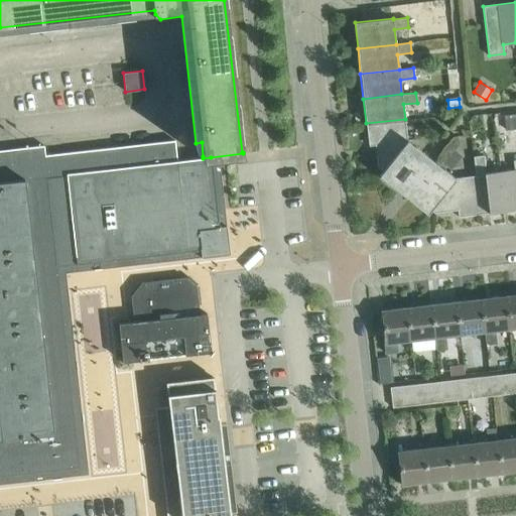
[(515,113),(499,115),(501,132),(515,129),(515,113)]
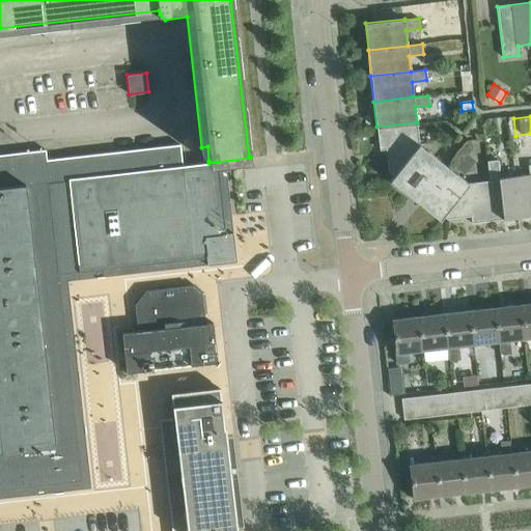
[(393,176),(419,144),(417,122),(376,127),(380,150),(386,149),(389,173),(393,176)]
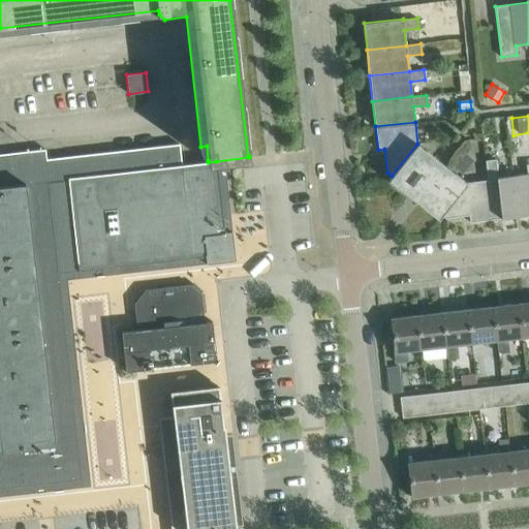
[(81,478),(60,291),(59,283),(58,276),(59,276),(59,272),(226,252),(222,215),(216,161),(208,162),(182,165),(179,144),(47,159),(45,149),(0,153),(0,487),(11,486),(81,478)]
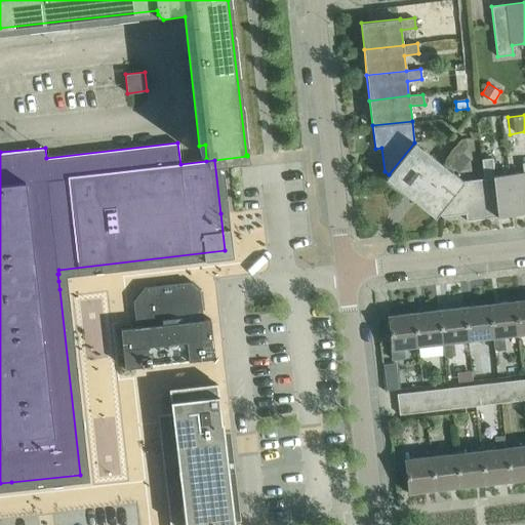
[(463,180),(414,143),(389,174),(386,178),(435,217),(438,213),(463,180)]
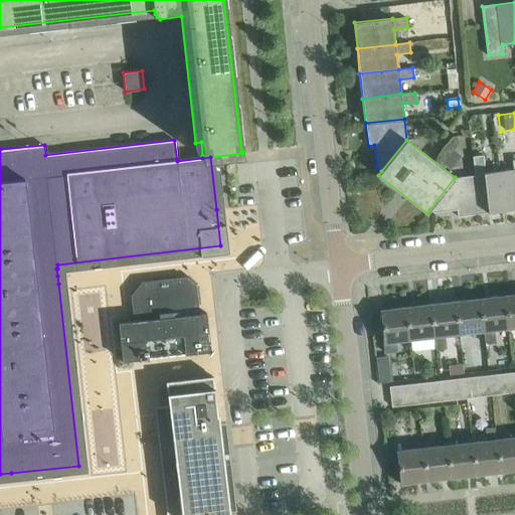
[(471,147),(473,156),(483,154),(482,146),(471,147)]
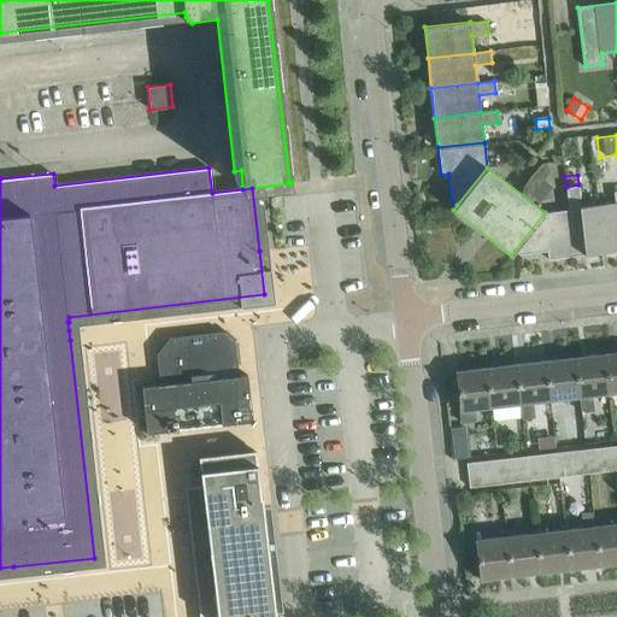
[(540,199),(551,187),(541,180),(532,192),(540,199)]
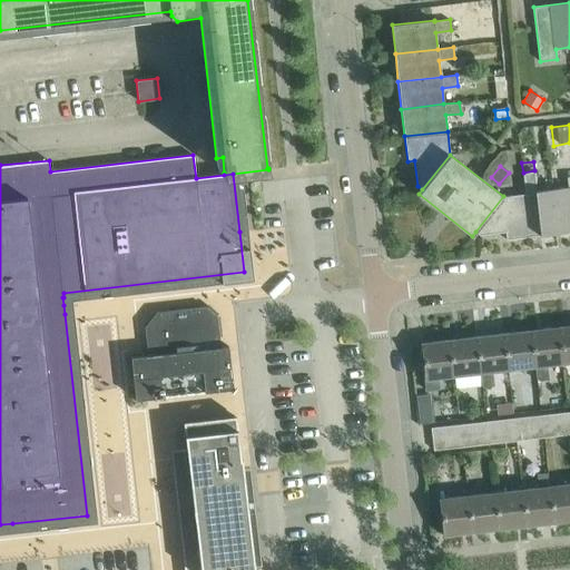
[(558,233),(552,188),(537,190),(534,170),(523,173),(526,194),(530,236),(558,233)]
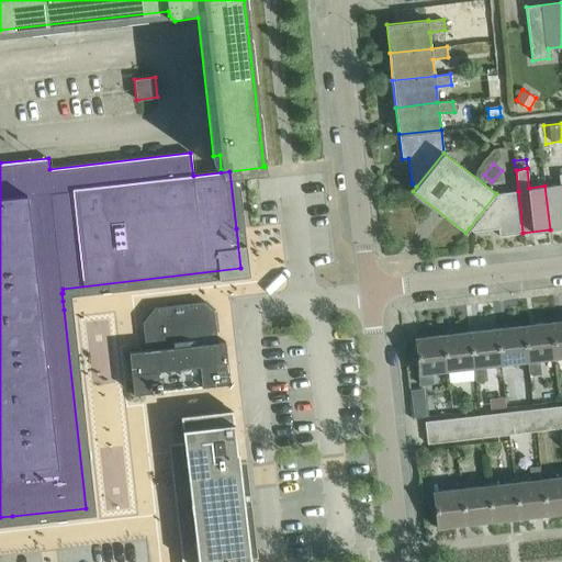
[(561,228),(561,173),(559,175),(560,183),(544,186),(550,229),(561,228)]
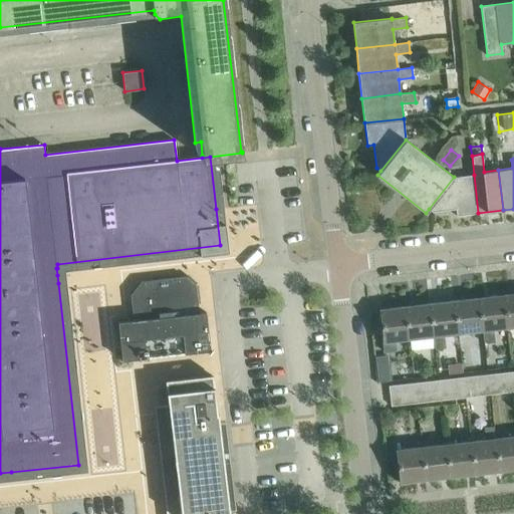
[(478,213),(474,175),(454,177),(429,209),(433,212),(456,209),(457,216),(478,213)]
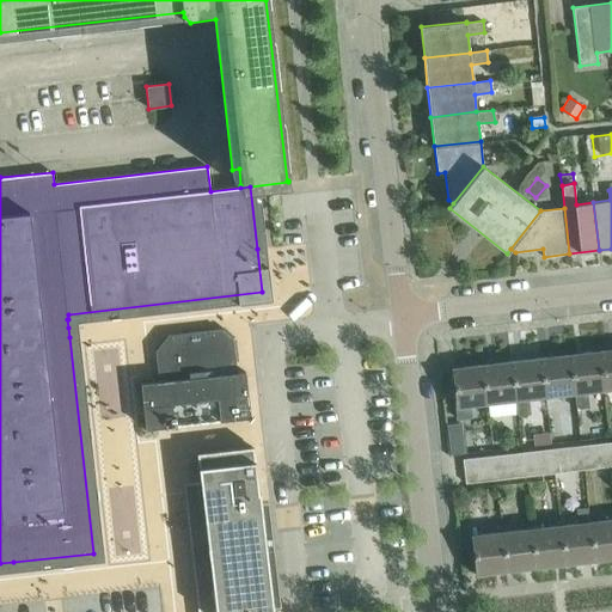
[(245,371),(237,372),(232,338),(220,329),(167,335),(155,350),(159,381),(141,383),(146,429),(250,417),(245,371)]
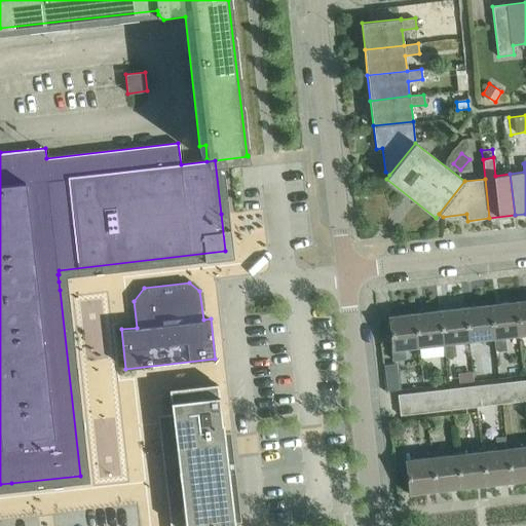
[(525,333),(525,300),(515,302),(519,335),(525,333)]
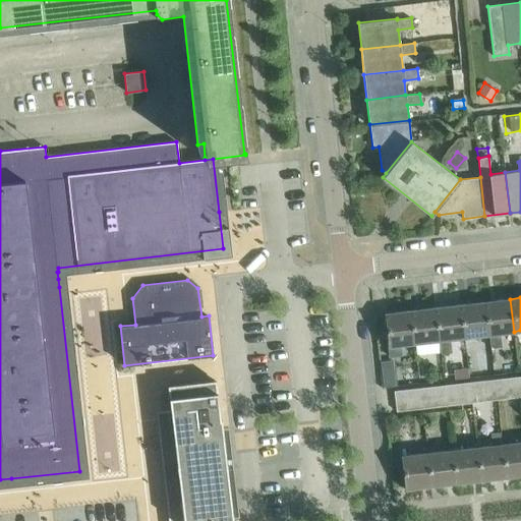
[(514,332),(510,299),(485,301),(488,334),(514,332)]
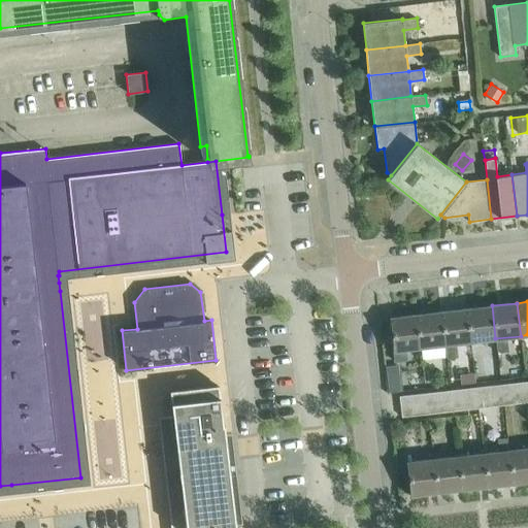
[(495,338),(492,305),(466,308),(470,341),(495,338)]
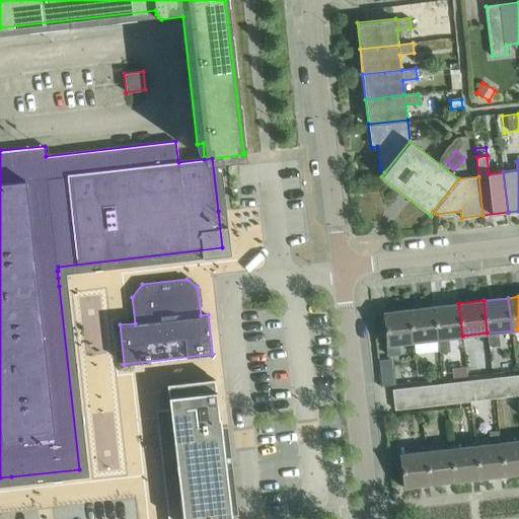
[(462,336),(458,303),(434,306),(437,339),(462,336)]
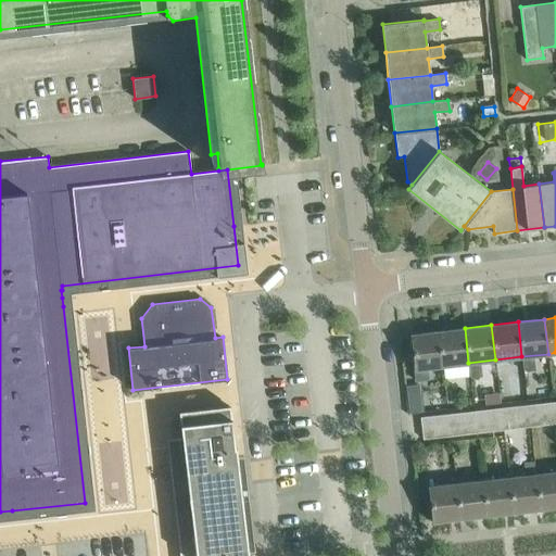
[(468,363),(465,328),(438,331),(442,366),(468,363)]
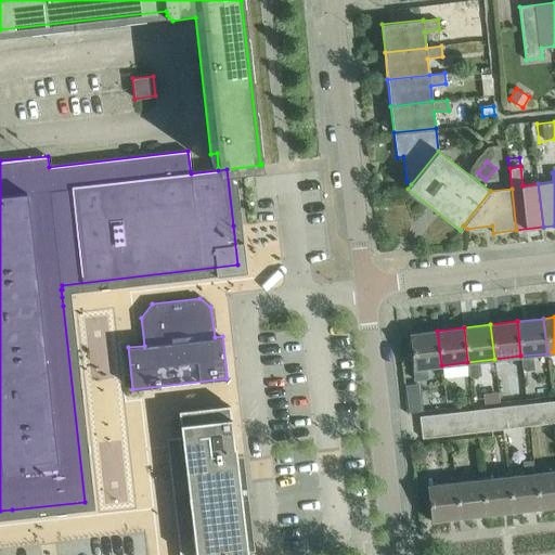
[(441,365),(437,331),(410,334),(414,369),(441,365)]
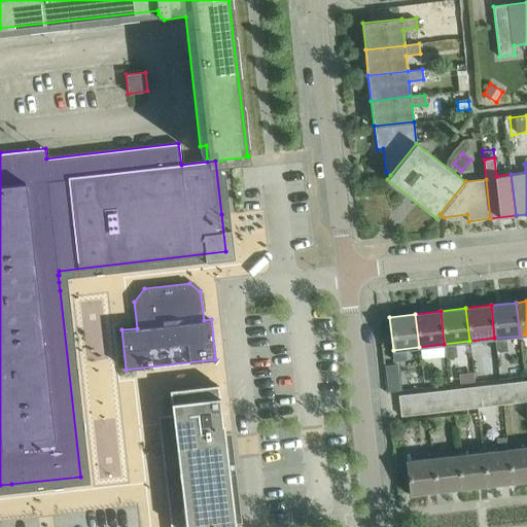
[(400,387),(396,362),(383,364),(386,389),(400,387)]
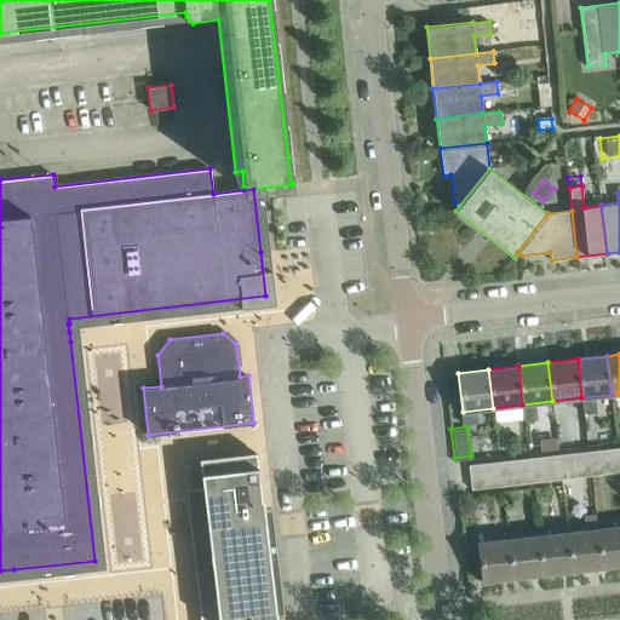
[(557,437),(540,438),(541,451),(558,449),(557,437)]
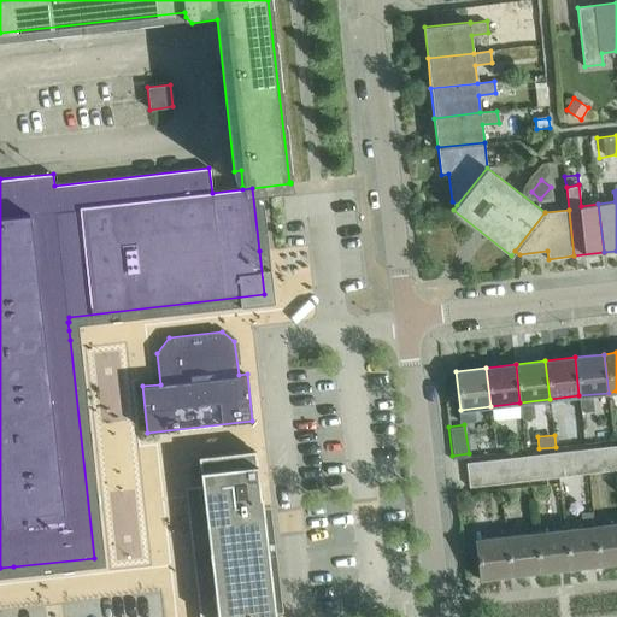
[(616,458),(615,446),(586,450),(587,462),(587,460),(616,458)]
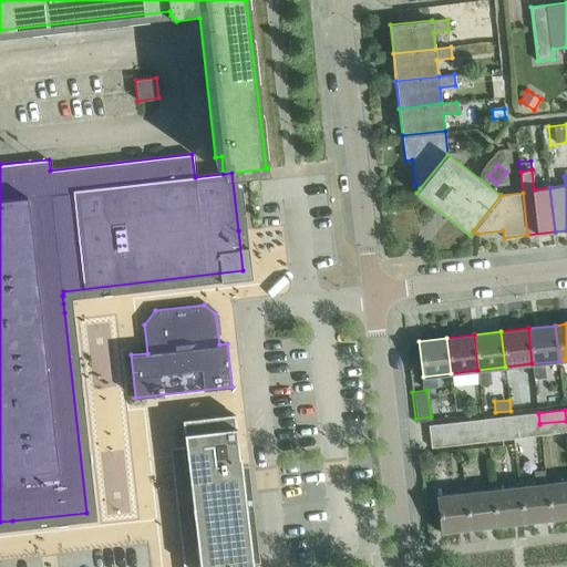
[(229,414),(229,413),(187,419),(184,420),(184,424),(185,432),(186,446),(187,446),(181,462),(173,463),(173,462),(172,462),(174,482),(183,559),(184,559),(184,566),(253,566),(254,566),(241,472),(236,426),(235,419),(234,413),(229,414)]
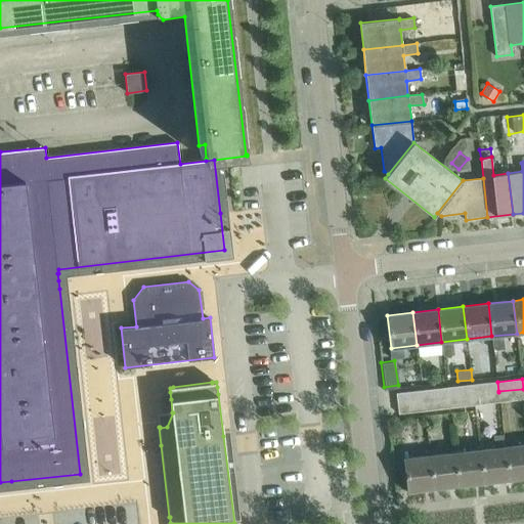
[(498,392),(497,382),(472,384),(473,394),(474,394),(498,392)]
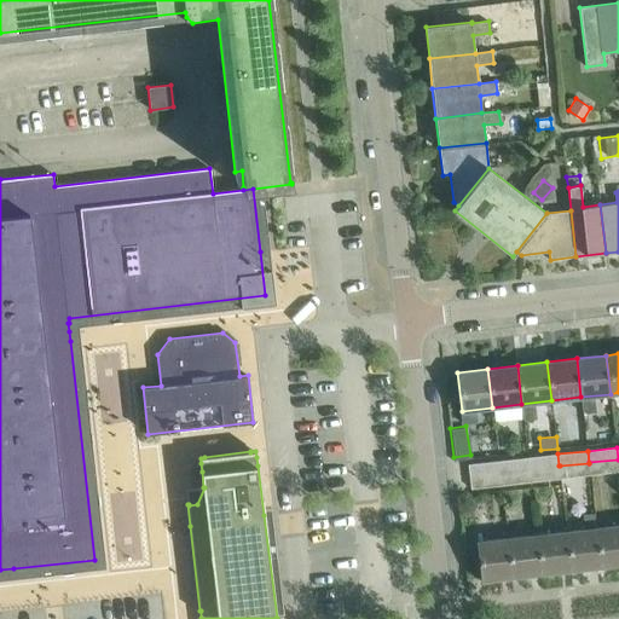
[(559,466),(557,453),(527,457),(528,469),(530,469),(559,466)]
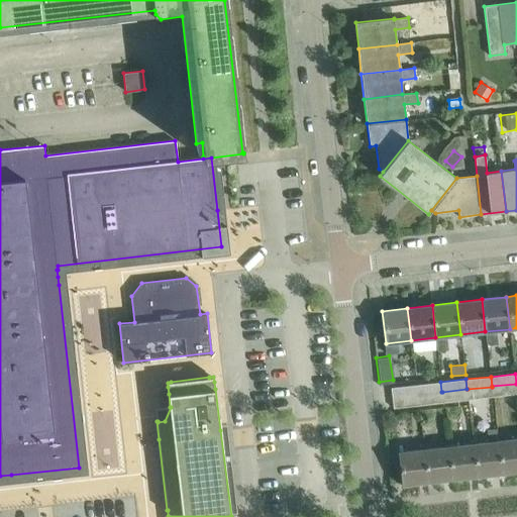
[(441,392),(440,382),(416,385),(417,395),(441,392)]
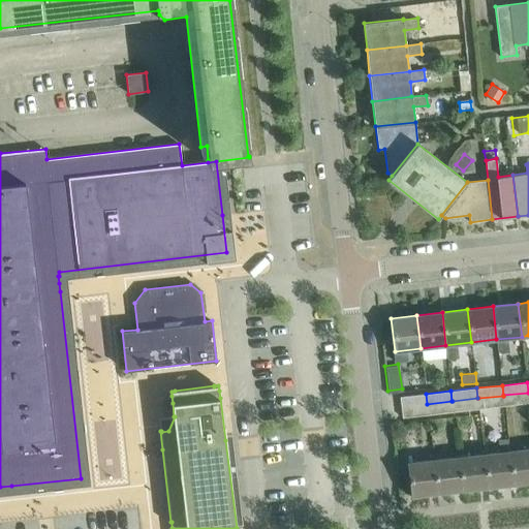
[(528,392),(528,393),(503,395),(504,405),(528,402),(528,392)]
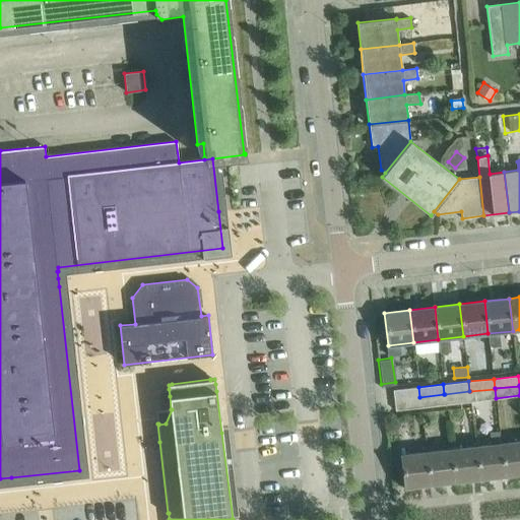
[(419,397),(418,387),(393,390),(394,400),(419,397)]
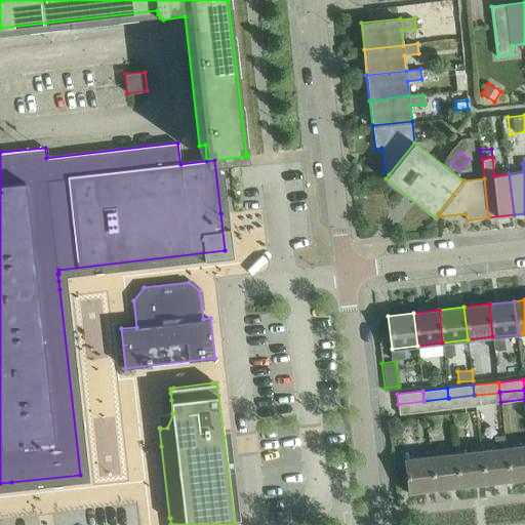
[(499,392),(499,393),(475,395),(476,405),(500,402),(499,392)]
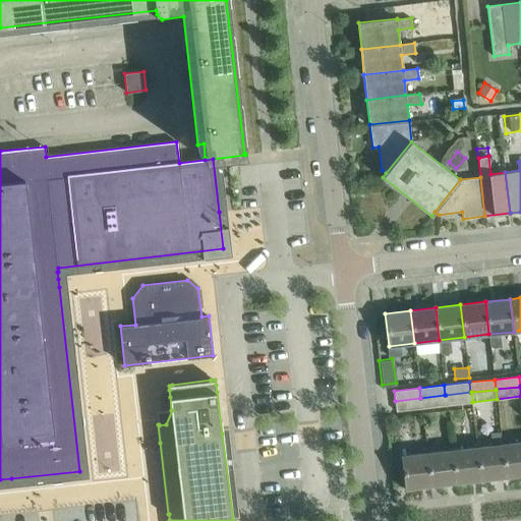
[(471,392),(470,392),(446,395),(447,405),(472,402),(471,392)]
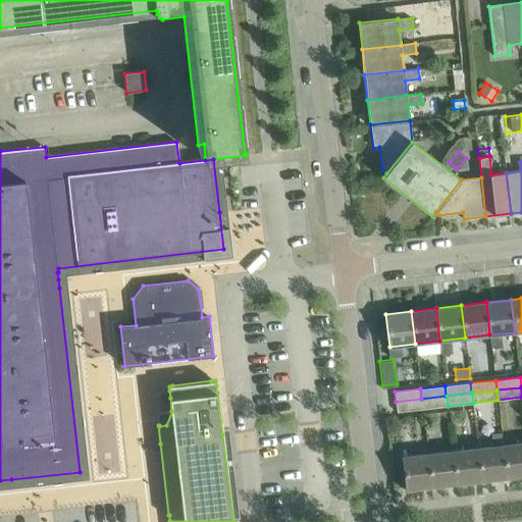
[(447,396),(446,396),(421,399),(422,409),(448,406),(447,396)]
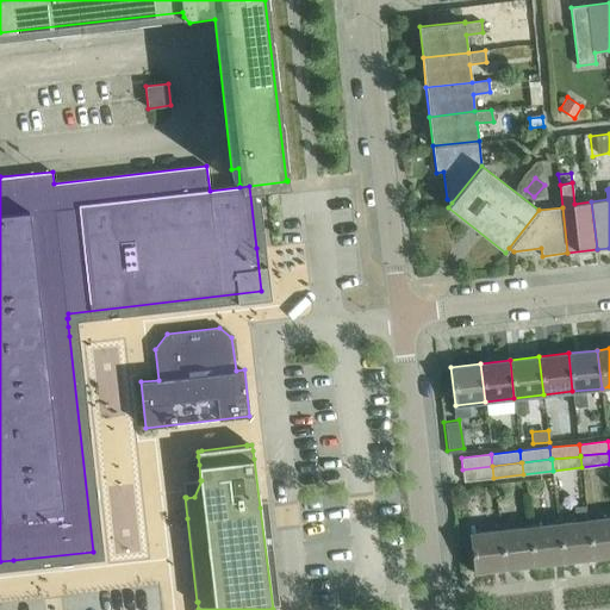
[(492,466),(462,470),(464,481),(493,478),(492,466)]
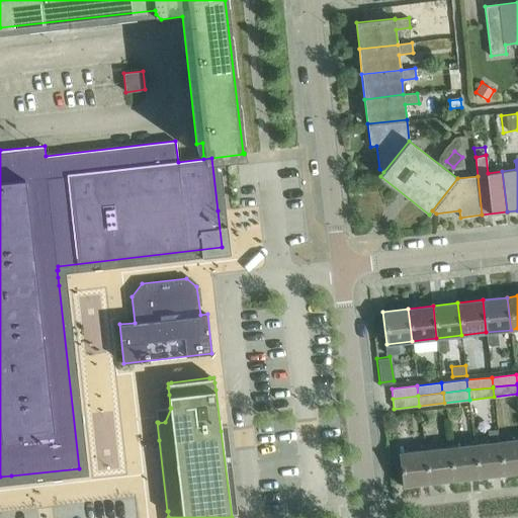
[(517,471),(517,439),(500,441),(503,473),(517,471)]
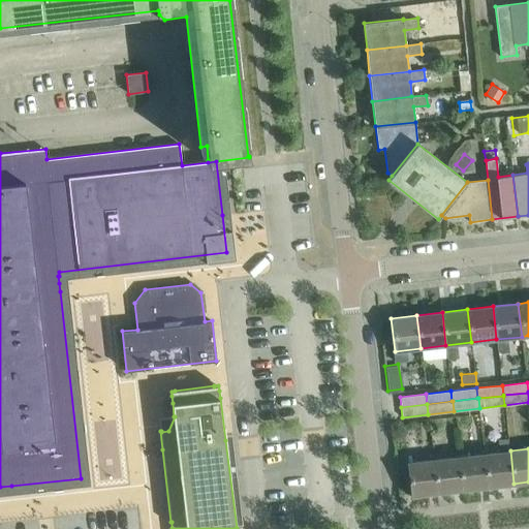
[(514,484),(510,450),(485,454),(488,487),(514,484)]
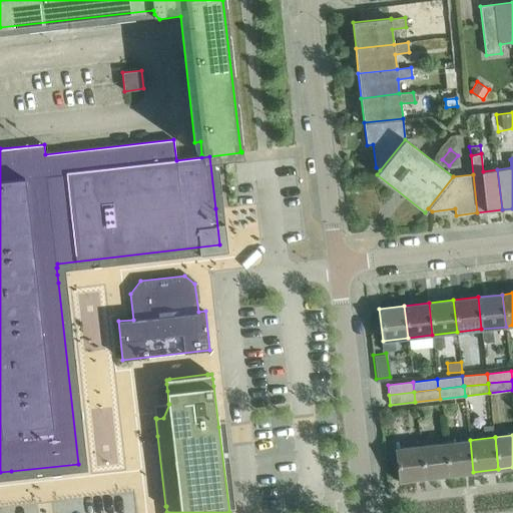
[(473,472),(470,440),(445,443),(449,475),(473,472)]
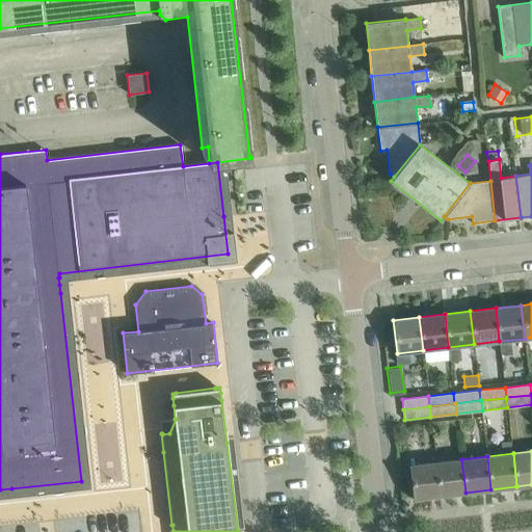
[(466,493),(461,459),(435,462),(440,496),(466,493)]
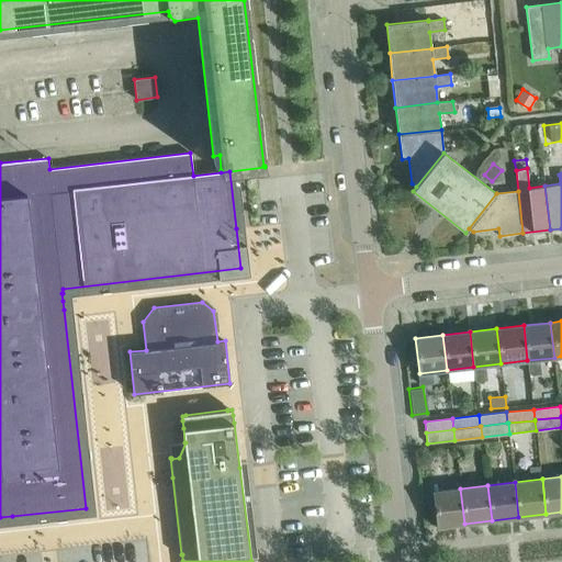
[(464,524),(460,489),(434,492),(437,527),(464,524)]
